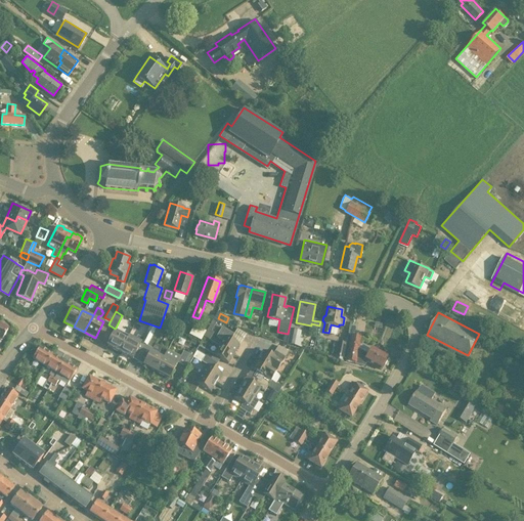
[(166,314),(161,327),(172,331),(175,324),(180,326),(182,319),(172,315),(171,317),(166,314)]
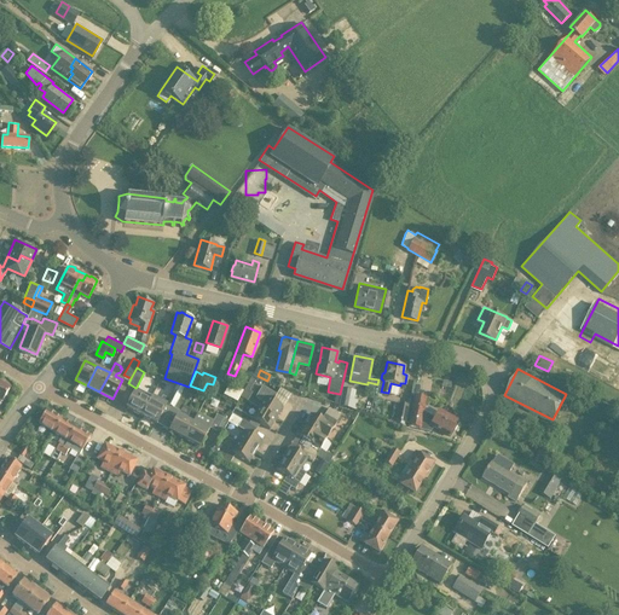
[(250,377),(241,395),(248,399),(253,390),(249,389),(255,379),(250,377)]
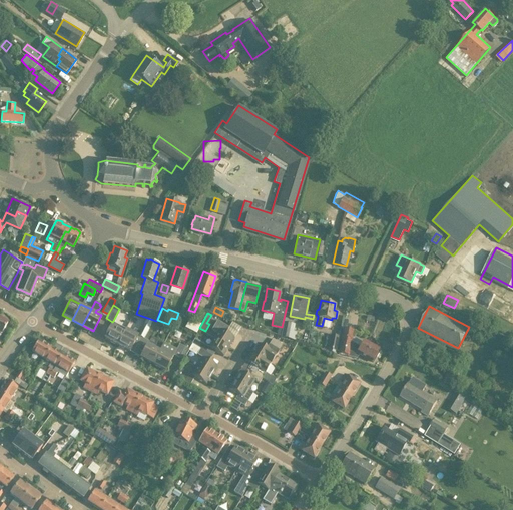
[(185,326),(196,331),(201,322),(190,317),(185,326)]
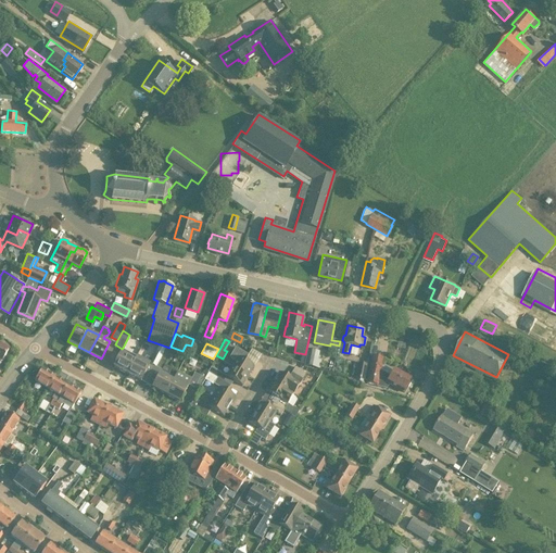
[(127,372),(140,379),(143,373),(150,376),(165,347),(159,344),(151,357),(146,354),(143,359),(136,355),(127,372)]
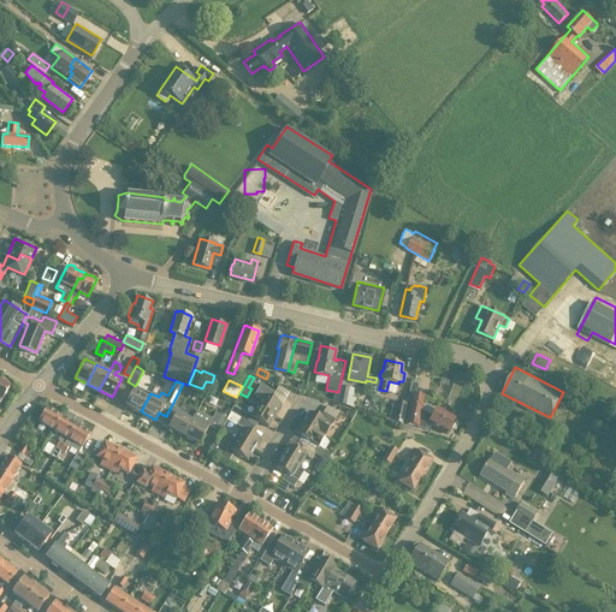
[(261,398),(258,403),(274,414),(282,403),(271,397),(276,391),(261,381),(254,393),(261,398)]
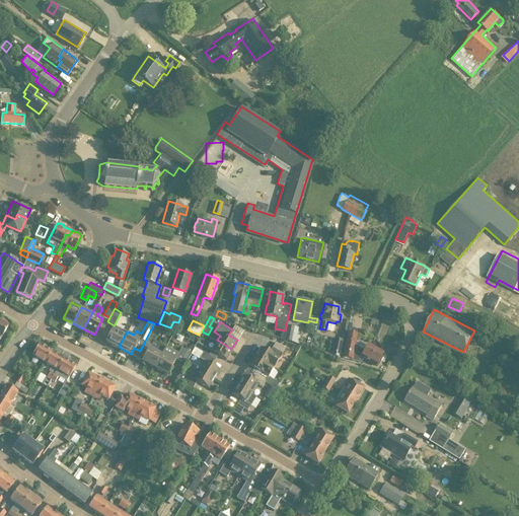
[(145,354),(142,360),(155,366),(163,350),(158,348),(160,343),(153,339),(160,326),(154,323),(140,351),(145,354)]
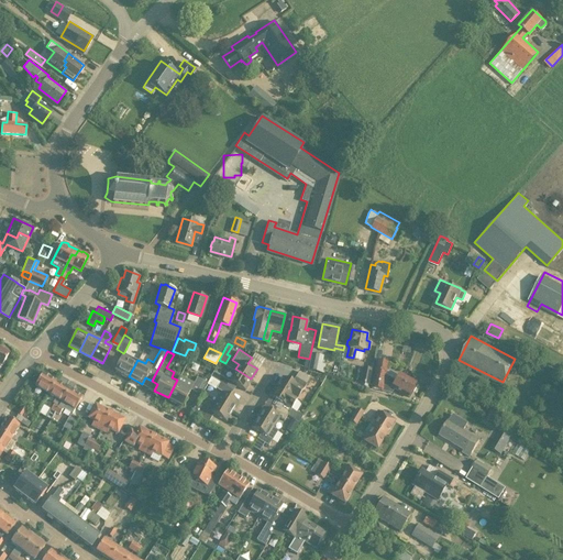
[(114,370),(129,376),(138,360),(124,352),(123,353),(114,370)]
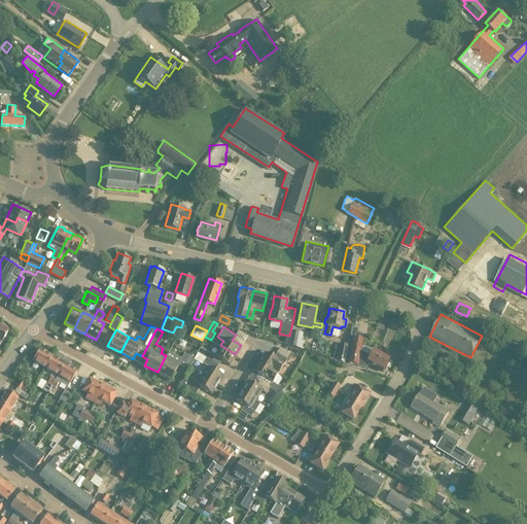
[(301,340),(302,333),(291,330),(289,344),(303,346),(304,340),(301,340)]
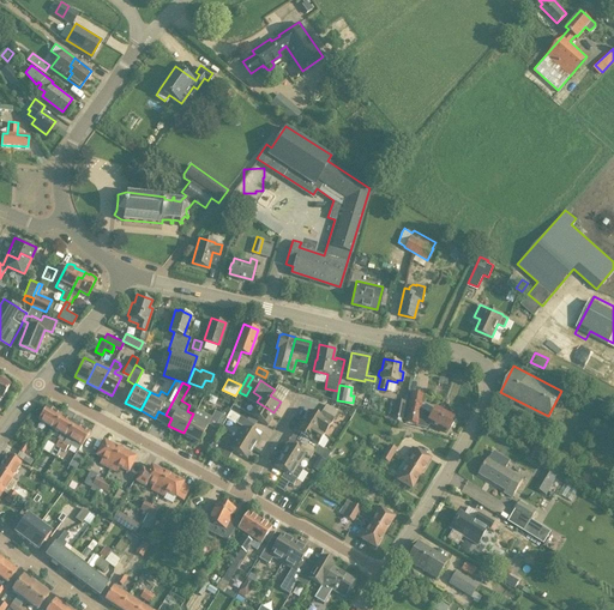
[(453,416),(435,405),(431,412),(420,406),(422,393),(410,391),(405,421),(427,424),(429,421),(445,429),(449,423),(450,424),(453,418),(452,417),(453,416)]
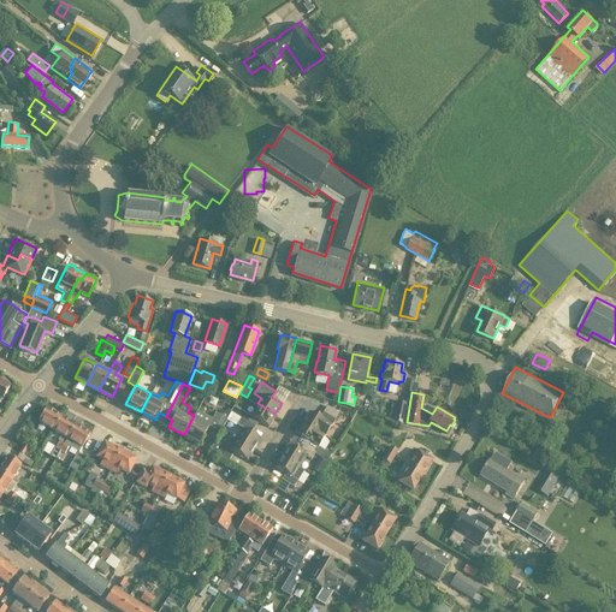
[(394,416),(394,420),(403,423),(403,419),(404,419),(407,402),(396,399),(394,416)]
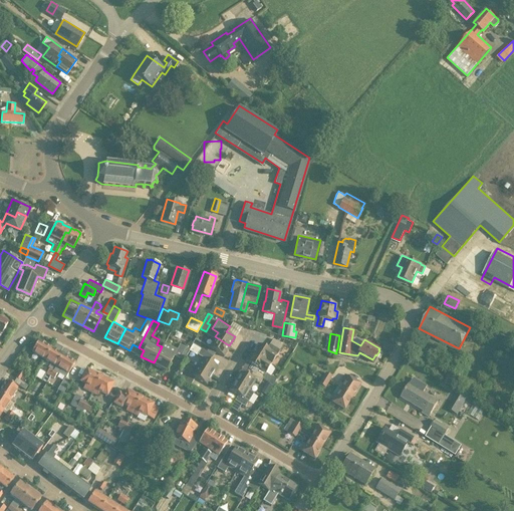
[(195,337),(192,342),(201,347),(200,348),(212,356),(216,349),(224,354),(229,345),(215,336),(209,346),(195,337)]
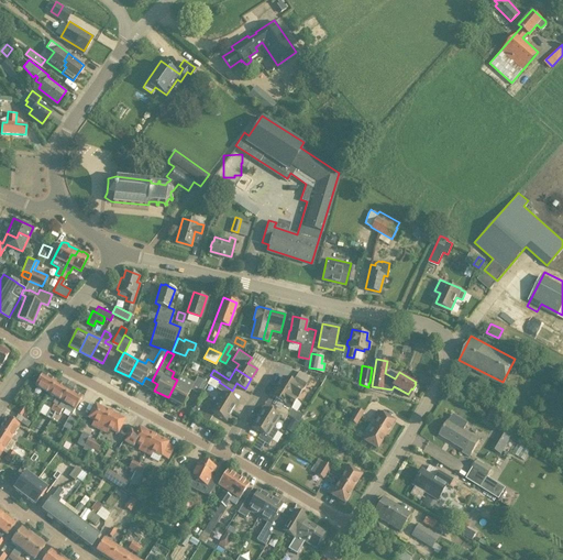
[(34,384),(47,392),(55,380),(42,371),(34,384)]
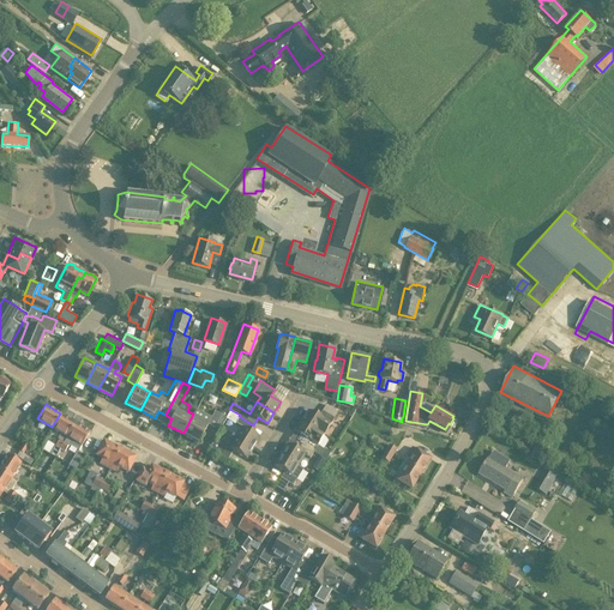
[(307,408),(301,418),(324,433),(333,416),(321,409),(318,415),(307,408)]
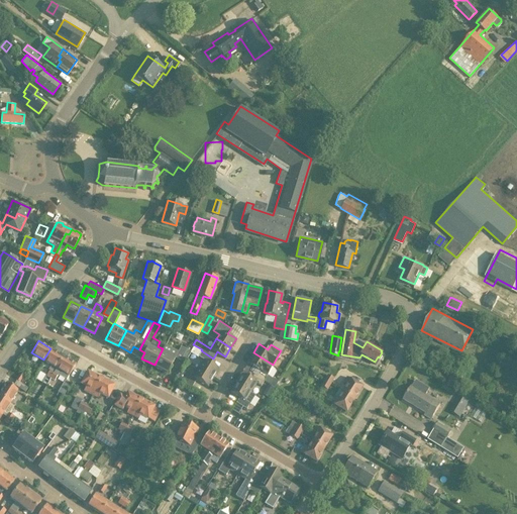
[(175,355),(181,358),(187,347),(181,344),(178,350),(165,344),(163,348),(154,365),(167,372),(175,355)]
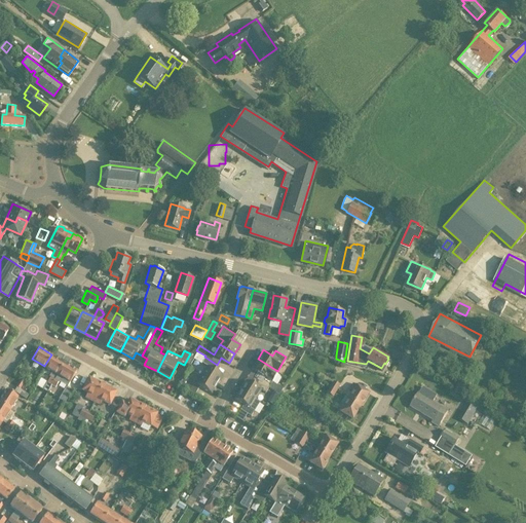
[(51,355),(44,366),(51,370),(57,373),(64,362),(51,355)]
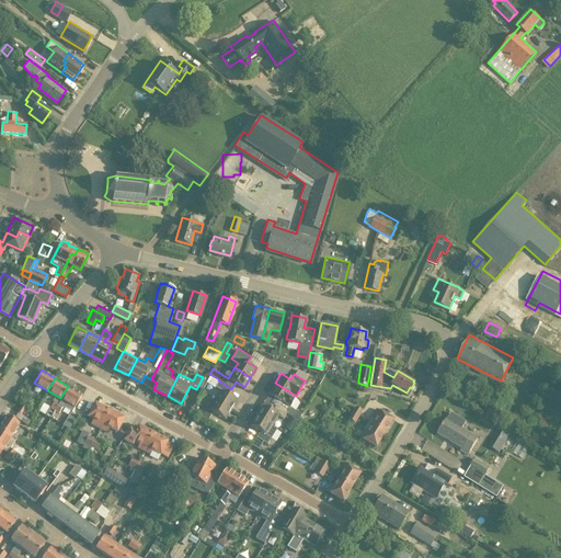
[(221,389),(216,399),(231,408),(238,398),(229,394),(231,389),(218,380),(215,385),(221,389)]
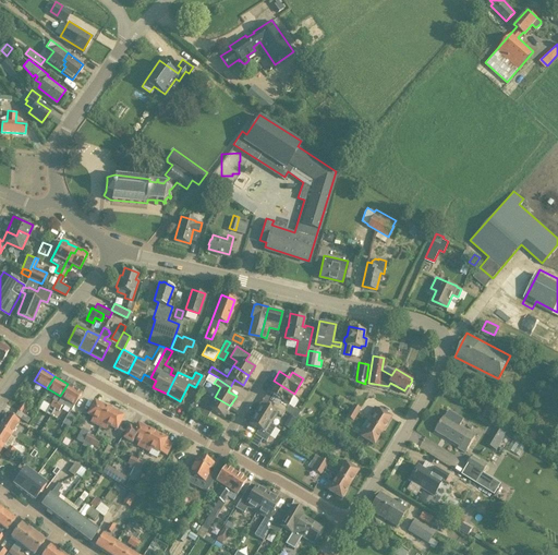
[(277,397),(274,402),(284,409),(294,394),(274,381),(267,390),(277,397)]
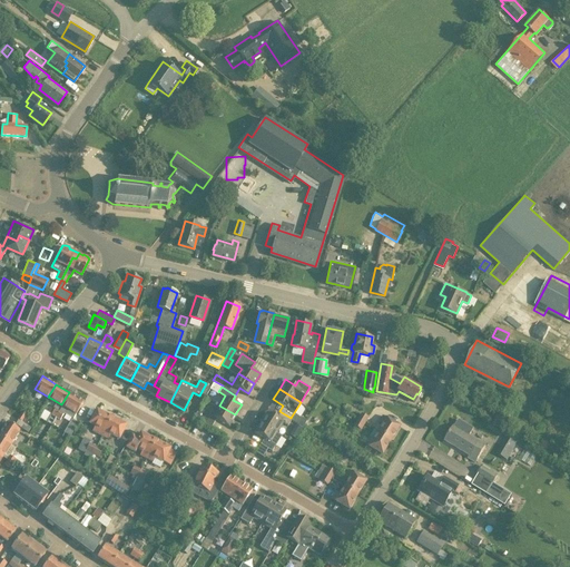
[(507,390),(491,422),(504,429),(510,419),(514,421),(518,414),(512,412),(520,397),(507,390)]
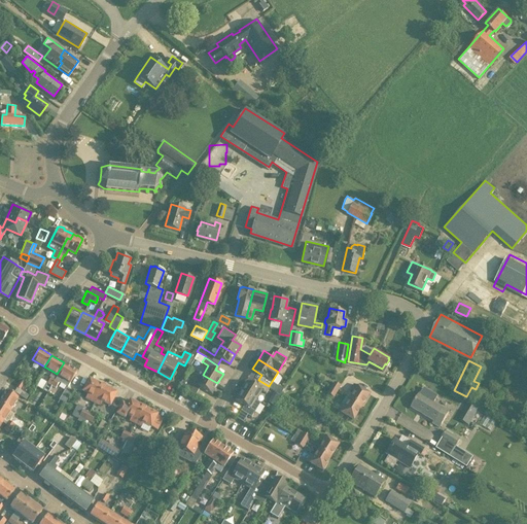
[(64,362),(57,374),(70,382),(77,370),(64,362)]
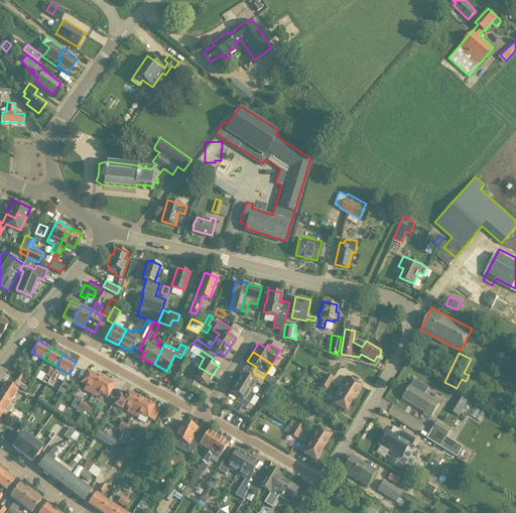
[(318,367),(313,364),(310,369),(315,372),(318,367)]
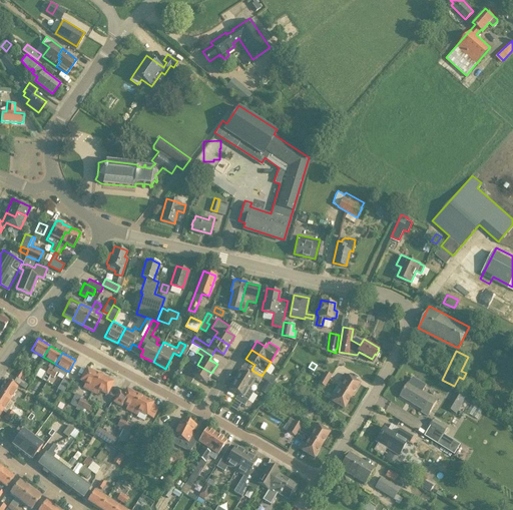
[(206,382),(211,373),(197,365),(191,373),(179,366),(174,374),(189,383),(194,375),(206,382)]
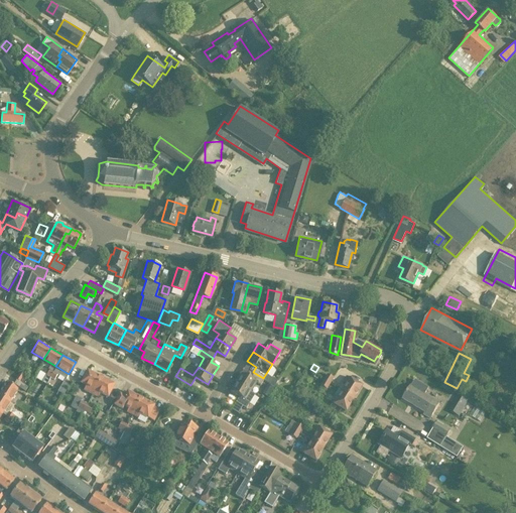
[(42,380),(46,382),(52,371),(49,369),(42,380)]
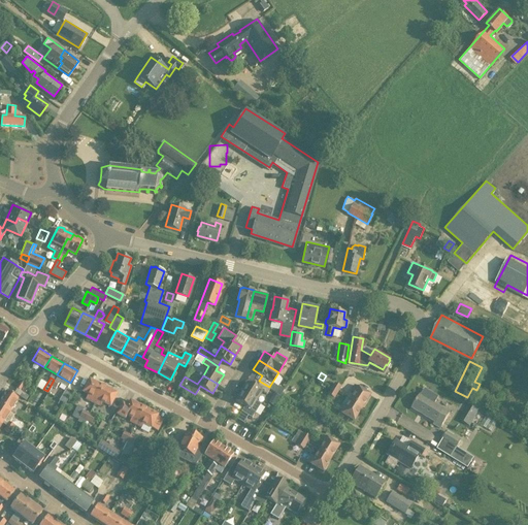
[(86,397),(94,401),(103,385),(89,378),(83,391),(88,393),(86,397)]
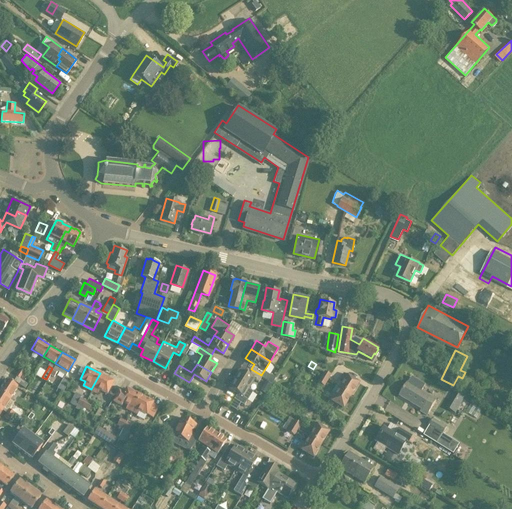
[(52,368),(46,379),(50,381),(56,371),(52,368)]
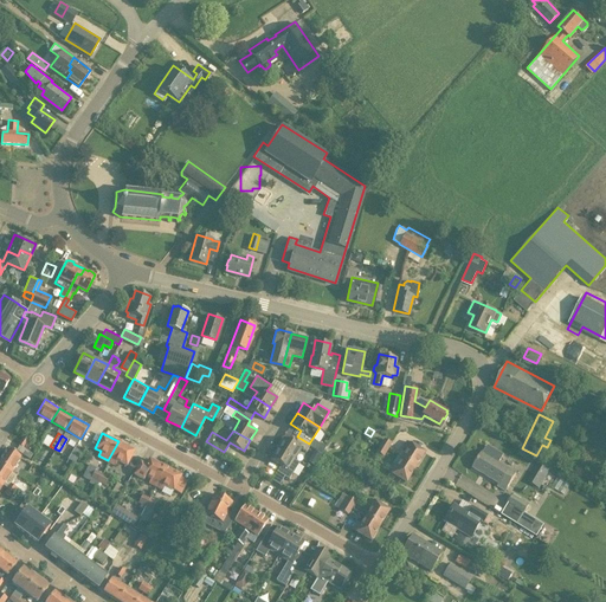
[(27,440),(21,437),(19,442),(14,448),(30,457),(33,452),(24,446),(26,441),(27,440)]
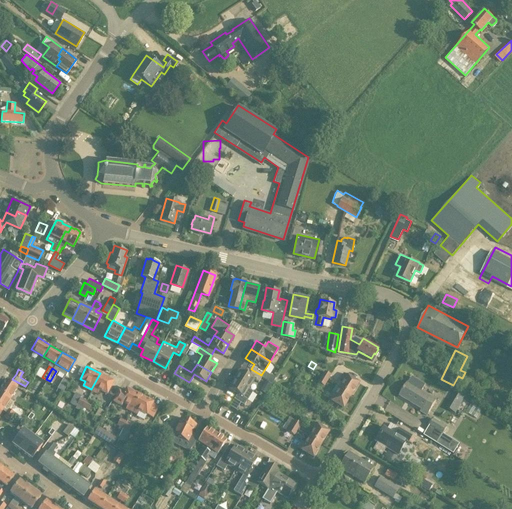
[(239,369),(233,378),(248,387),(254,378),(258,380),(260,377),(261,375),(251,369),(248,374),(239,369)]
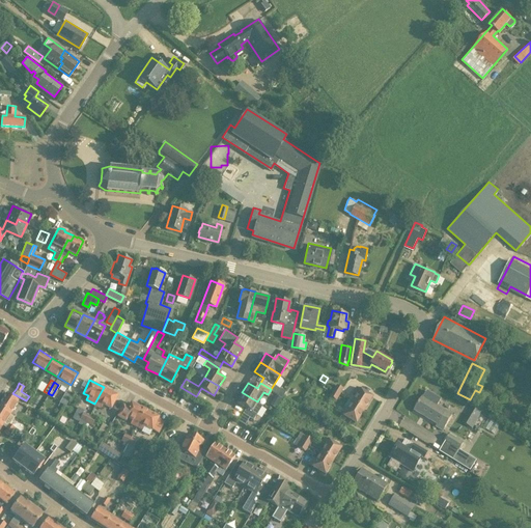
[(336,383),(333,389),(339,393),(342,387),(336,383)]
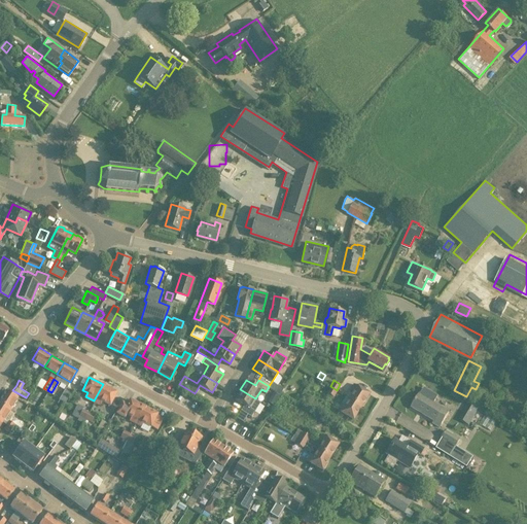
[(354,390),(349,397),(361,406),(370,392),(354,382),(350,388),(354,390)]
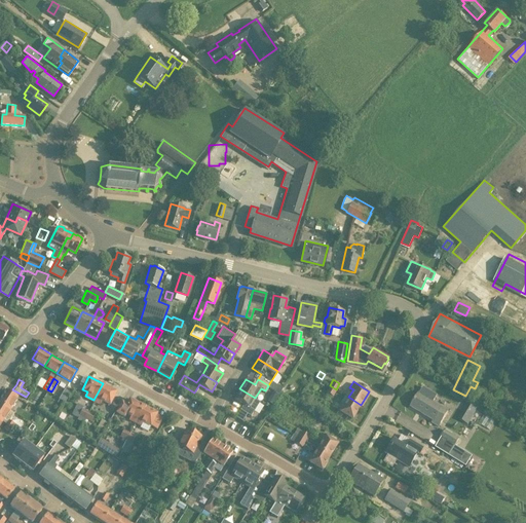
[(116,390),(103,383),(94,400),(100,403),(102,399),(109,403),(116,390)]
